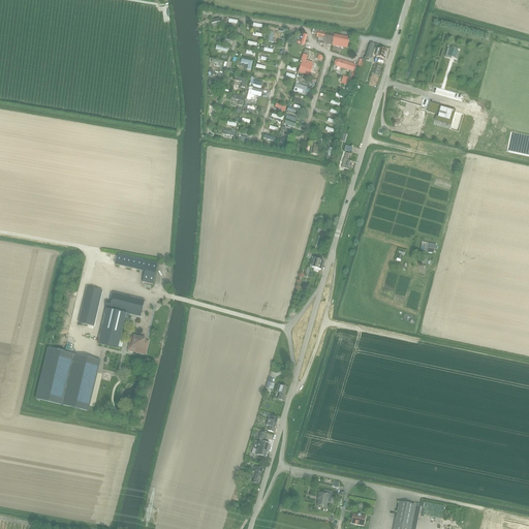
[(313,28),(312,34),(317,34),(316,37),(318,38),(317,42),(323,43),(333,45),(335,35),(325,33),(325,30),(320,28),(318,28),(318,29),(313,28)]
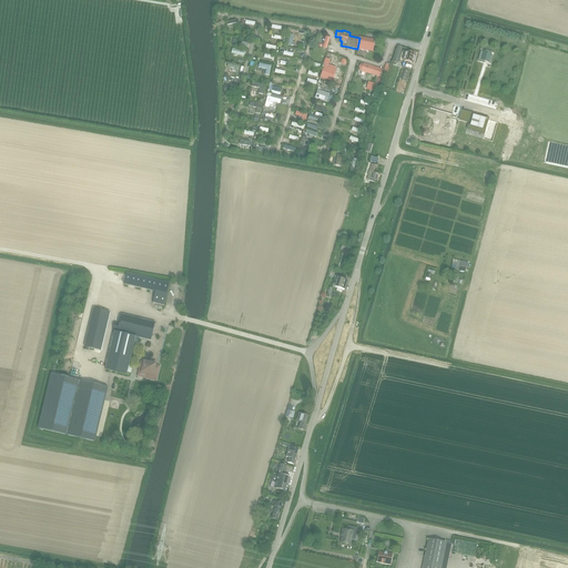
[(361,38),(358,48),(373,51),(375,40),(361,38)]
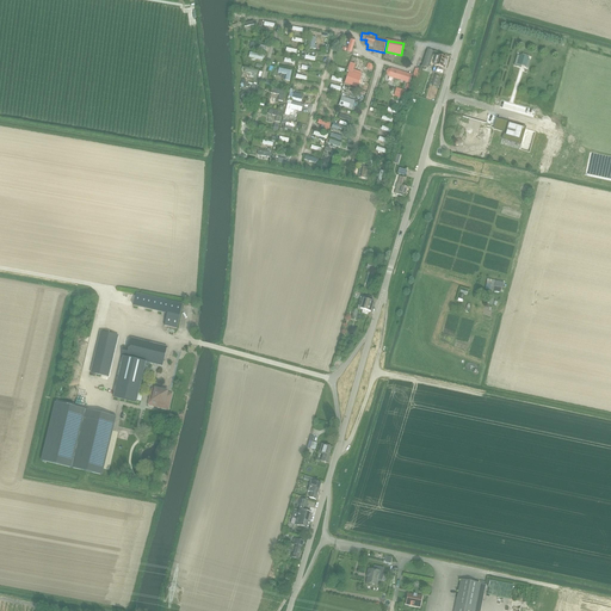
[(427,49),(421,67),(424,67),(427,68),(427,67),(429,67),(432,59),(434,51),(427,49)]
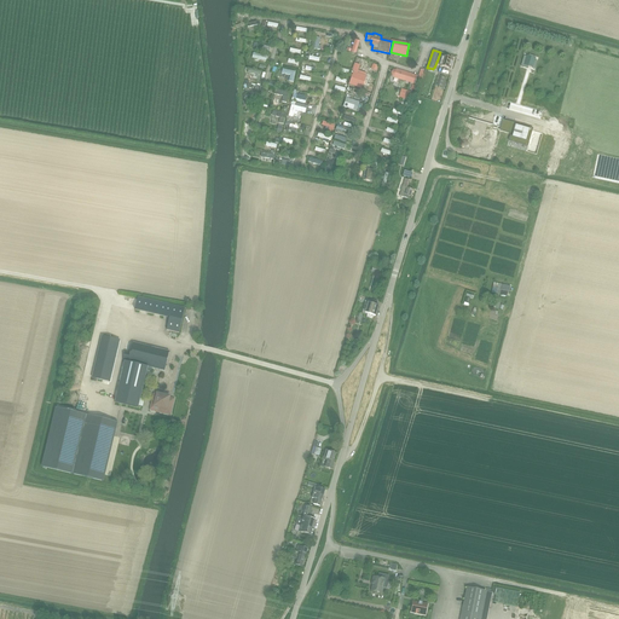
[(441,58),(439,65),(440,65),(450,69),(453,59),(450,58),(450,57),(446,56),(446,57),(445,57),(445,58),(441,58)]
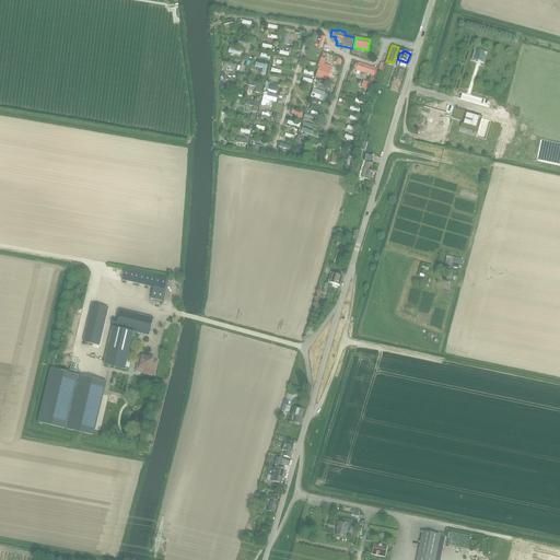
[(326,60),(324,58),(322,58),(319,65),(318,65),(316,69),(318,69),(316,77),(327,81),(331,70),(330,69),(331,67),(324,65),(326,60)]
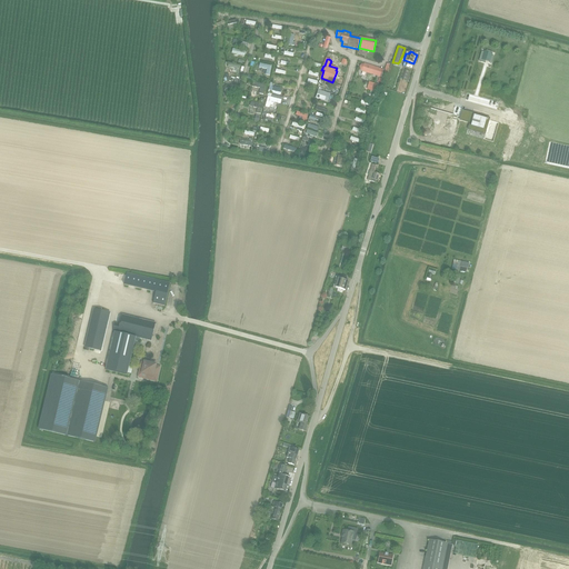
[(361,71),(362,72),(380,77),(382,70),(363,65),(360,66),(360,67),(360,69),(361,71)]
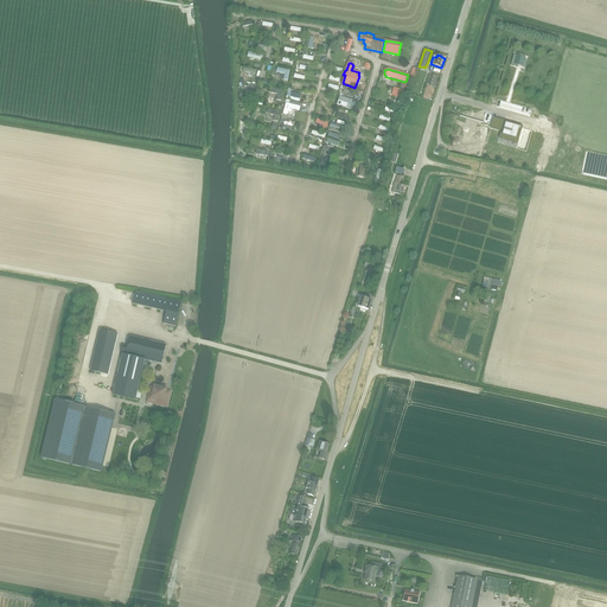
[(394,88),(391,96),(402,98),(404,90),(394,88)]
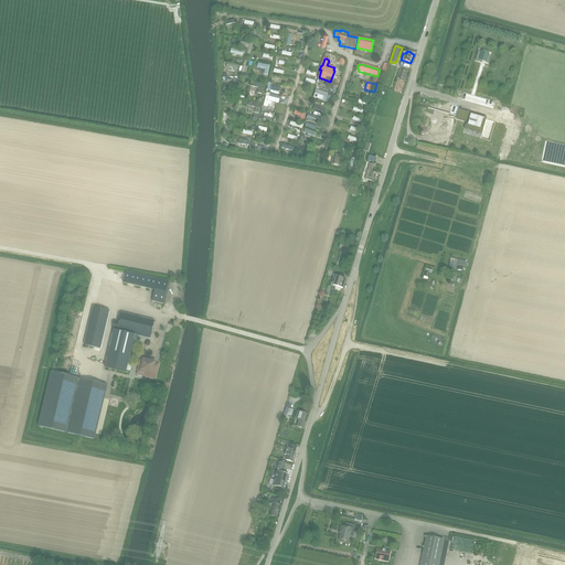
[(316,91),(313,98),(326,102),(328,94),(316,91)]
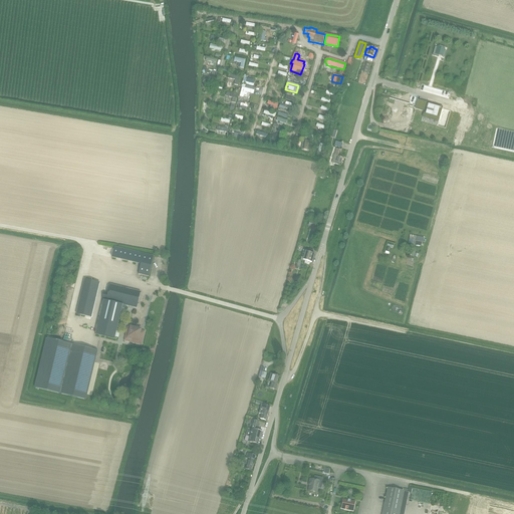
[(418,99),(415,108),(424,111),(423,117),(439,122),(440,116),(443,106),(418,99)]
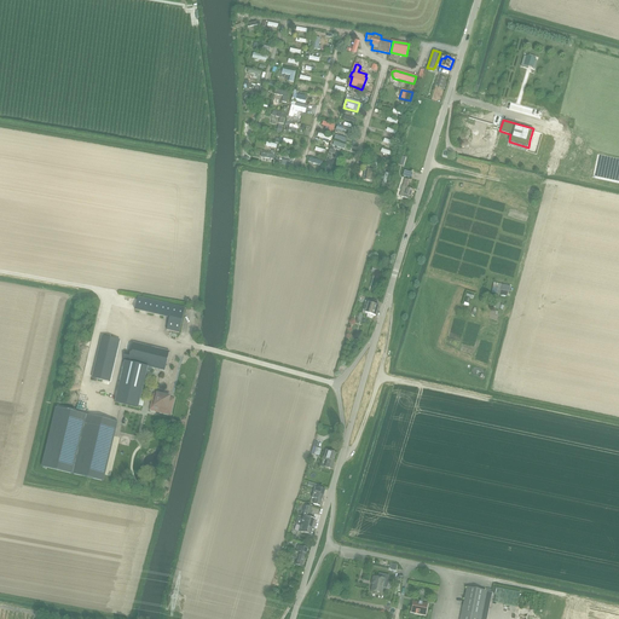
[(375,181),(377,171),(369,168),(366,180),(375,181)]
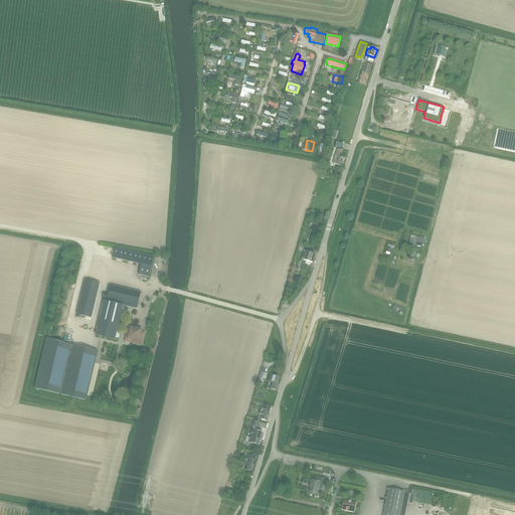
[(334,157),(332,164),(342,166),(344,159),(340,157),(342,151),(337,149),(335,154),(334,157)]
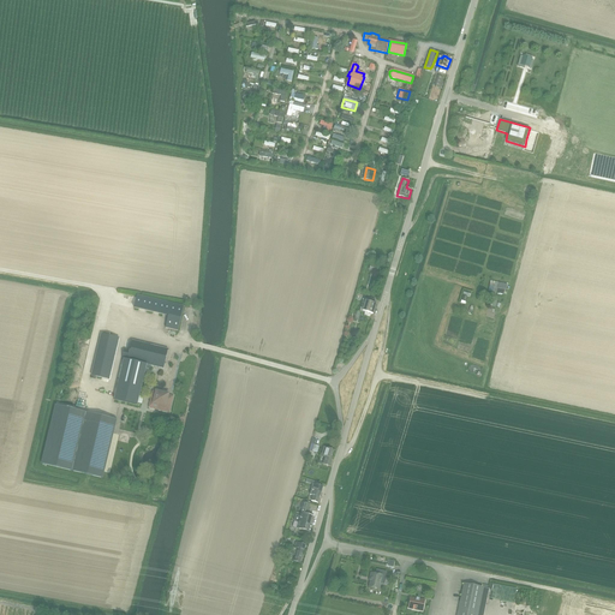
[(490,286),(489,291),(497,293),(497,288),(506,291),(507,285),(495,282),(490,281),(490,286)]
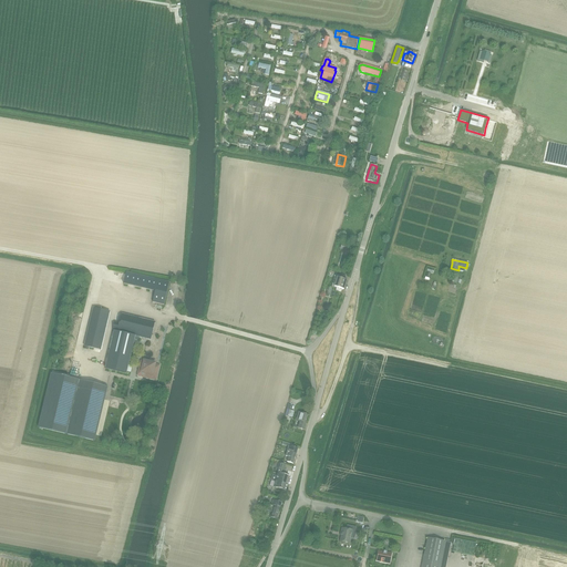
[(156,291),(153,303),(164,306),(169,282),(126,272),(124,284),(156,291)]
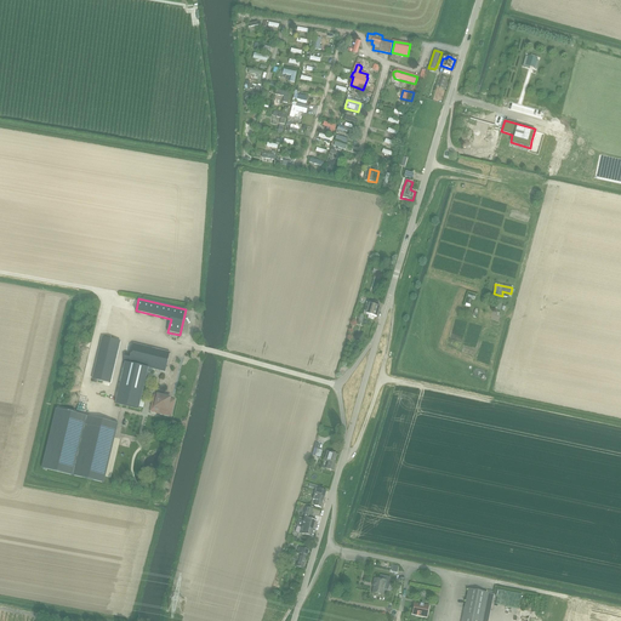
[(372,301),(371,305),(370,305),(366,314),(377,318),(380,308),(379,307),(380,303),(372,301)]
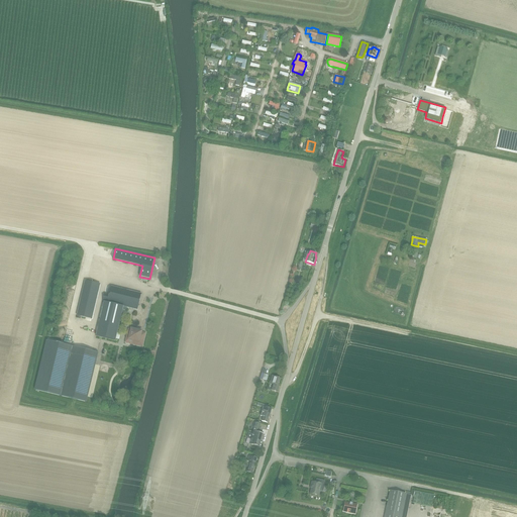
[(85,281),(77,316),(77,318),(81,319),(81,317),(92,320),(100,285),(85,281)]
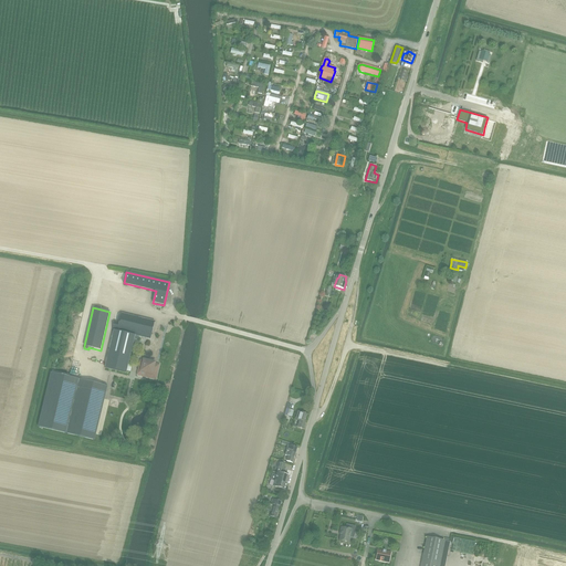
[(135,336),(136,336),(136,337),(139,338),(139,336),(150,339),(152,337),(154,326),(155,322),(122,314),(119,322),(114,321),(112,331),(114,331),(105,369),(126,374),(135,336)]
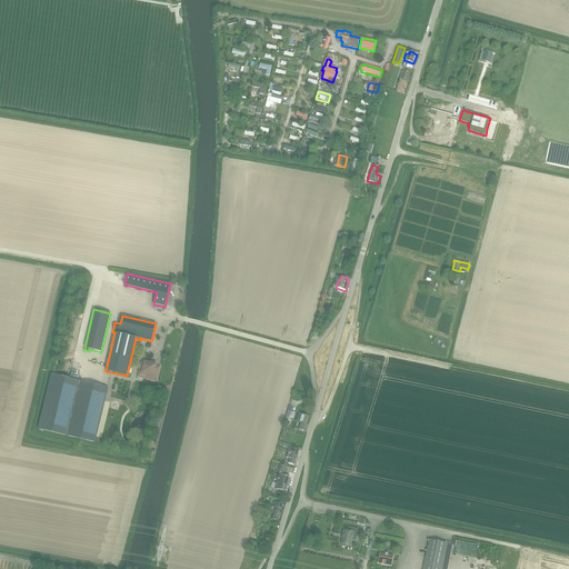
[(141,362),(138,377),(146,379),(157,381),(159,370),(155,369),(156,366),(146,362),(145,363),(141,362)]
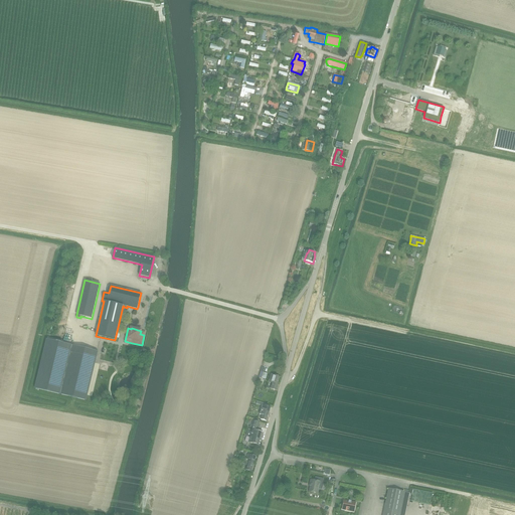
[(84,397),(98,351),(49,338),(37,385),(84,397)]
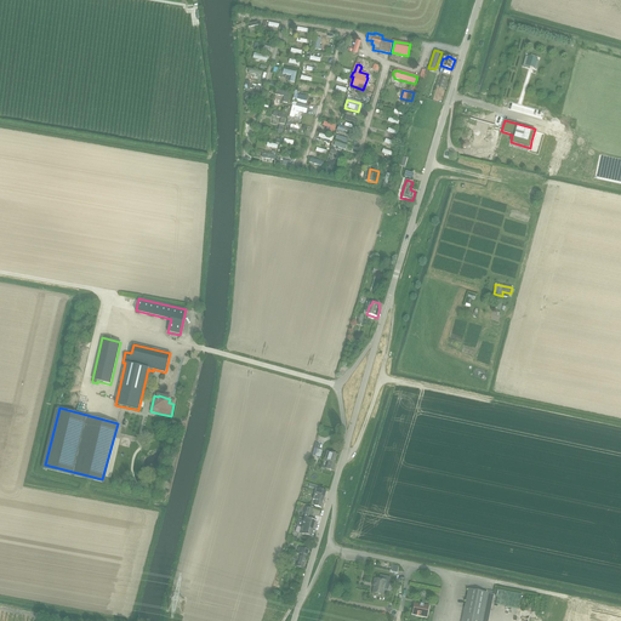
[(326,451),(325,457),(328,457),(326,461),(329,462),(326,469),(332,472),(339,455),(326,451)]
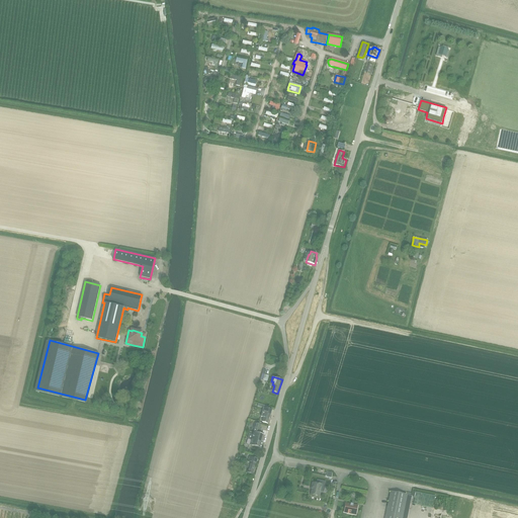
[(264,408),(261,417),(263,418),(262,422),(268,424),(270,417),(270,415),(272,410),(268,409),(268,407),(262,405),(261,408),(264,408)]
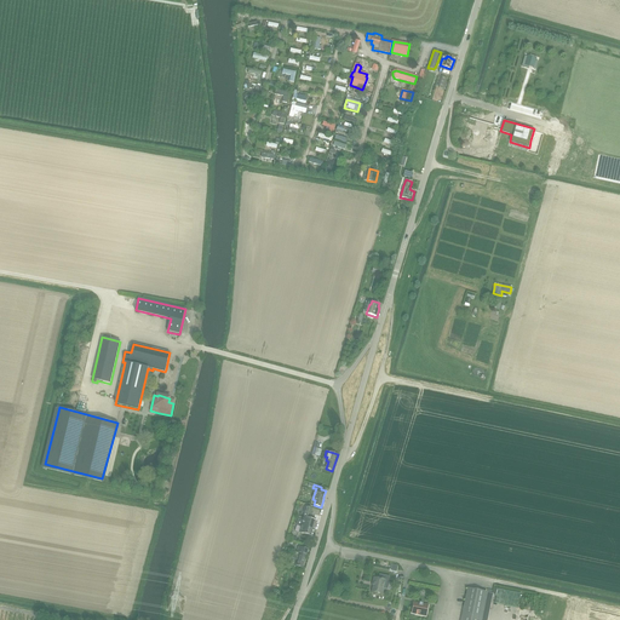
[(313,509),(305,507),(304,514),(305,514),(303,522),(299,521),(297,526),(302,527),(299,533),(314,538),(317,522),(310,520),(313,509)]
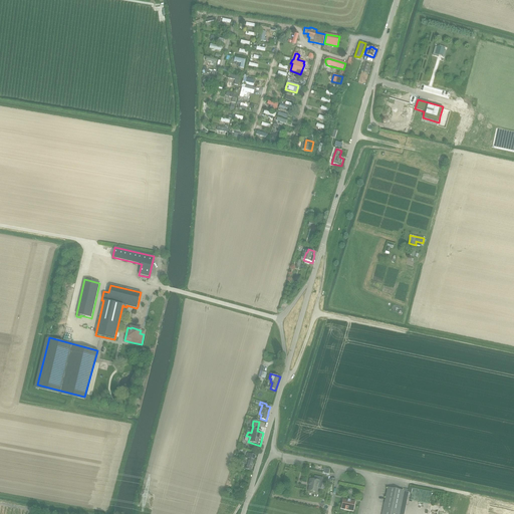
[(243,463),(247,464),(246,469),(251,471),(256,455),(250,454),(247,453),(245,459),(245,461),(244,461),(243,463)]
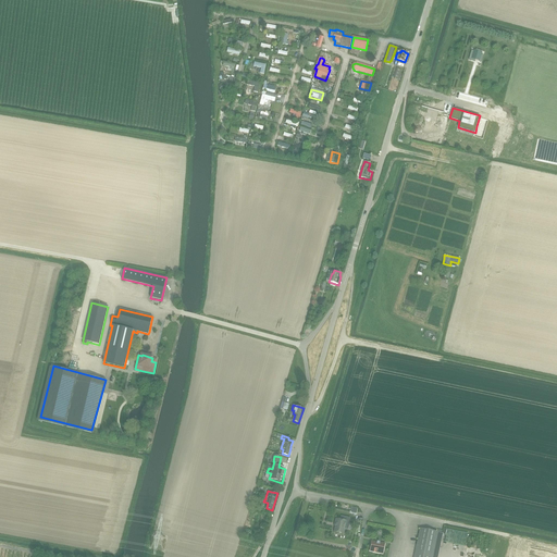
[(334,532),(344,534),(346,521),(335,519),(334,527),(335,527),(334,532)]
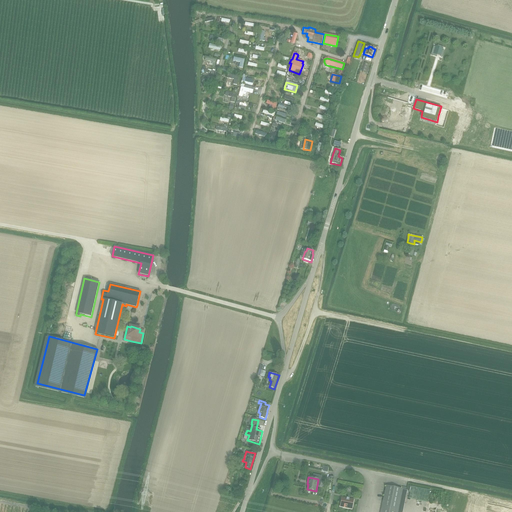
[(381,511),(397,511),(402,490),(386,486),(381,511)]
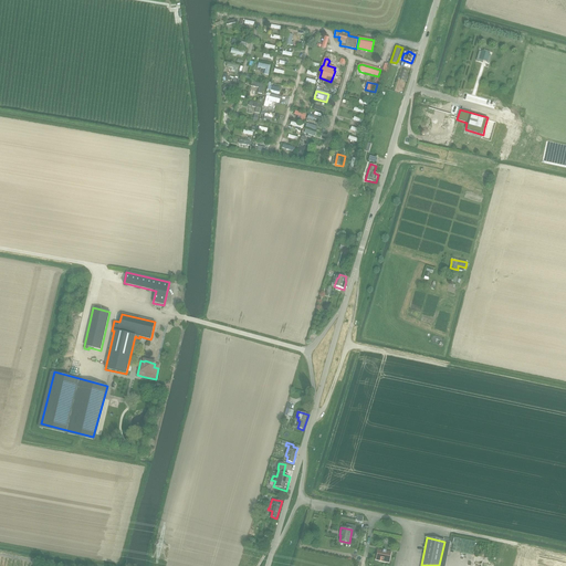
[(378,551),(376,561),(389,563),(391,553),(378,551)]
